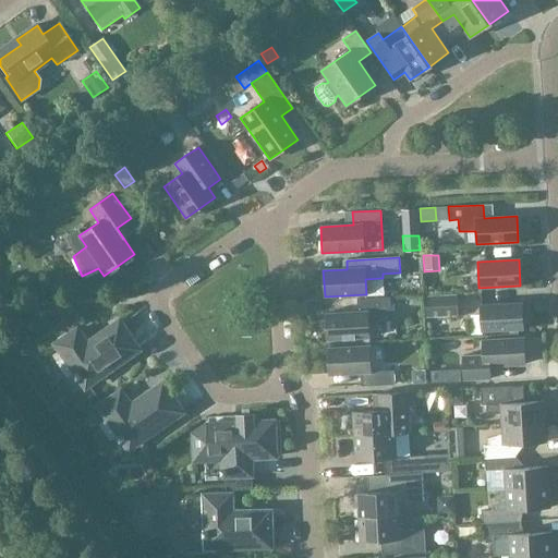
[(424,296),(425,317),(458,315),(457,294),(424,296)]
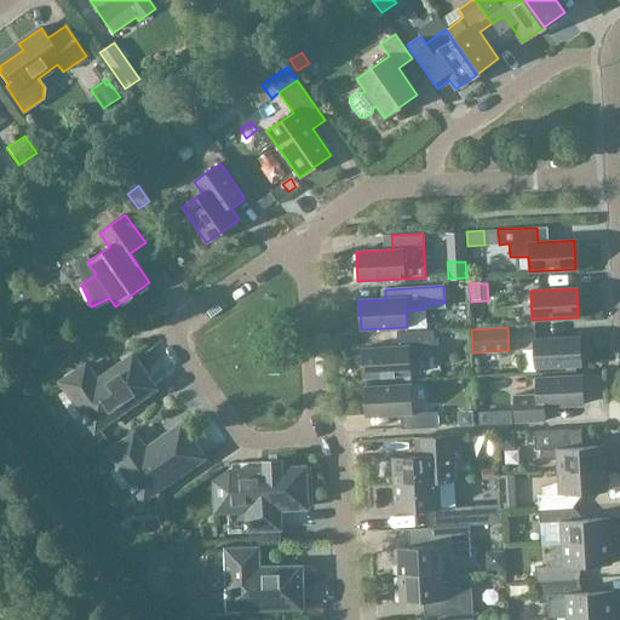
[(409,375),(408,357),(420,356),(420,349),(434,348),(432,329),(397,332),(397,346),(362,349),(363,378),(409,375)]
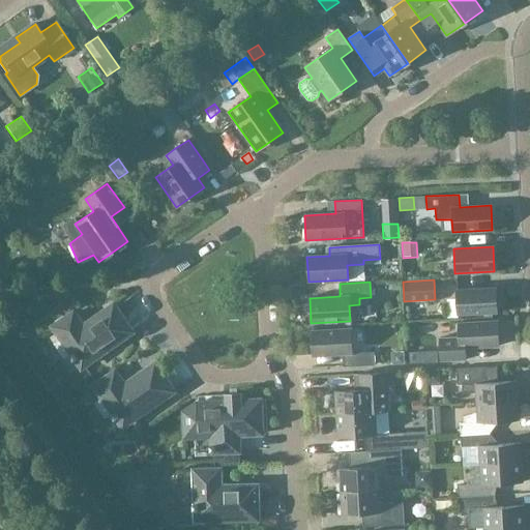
[(455,290),(457,315),(496,313),(495,288),(455,290)]
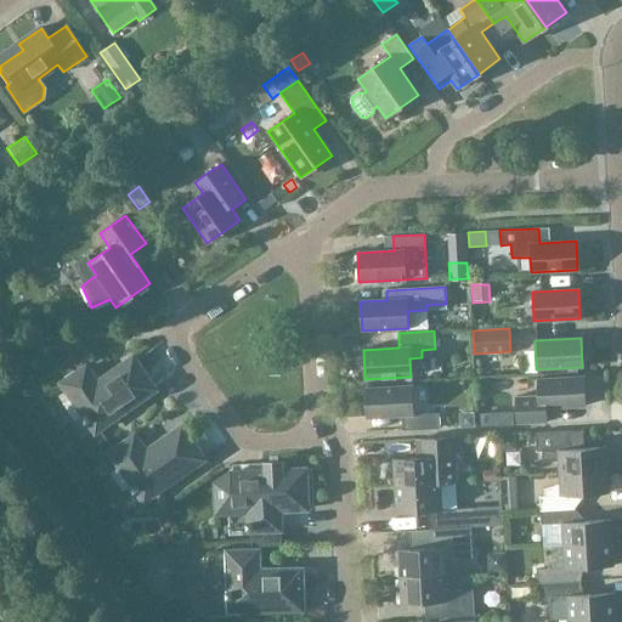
[(62,384),(95,431),(154,389),(133,357),(96,383),(85,367),(62,384)]
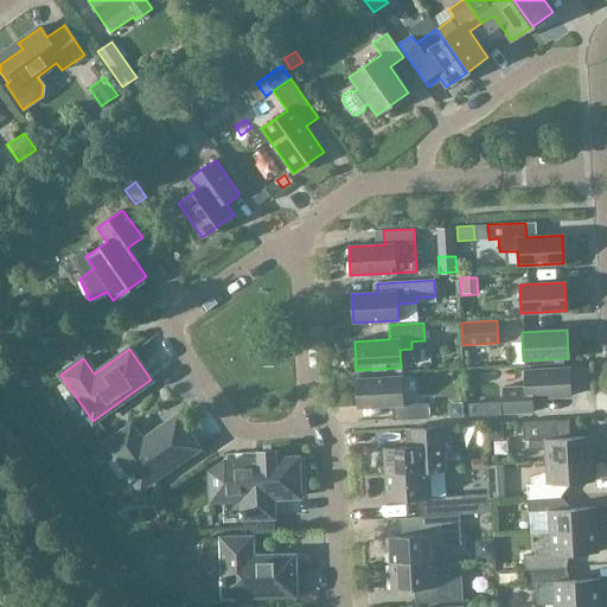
[(531,398),(570,396),(569,368),(524,370),(525,387),(503,388),(504,414),(532,413),(531,398)]
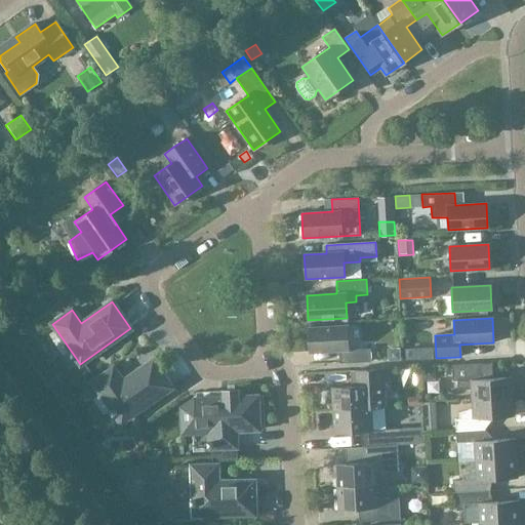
[(370,350),(349,351),(347,326),(308,328),(310,353),(339,351),(340,363),(371,362),(370,350)]
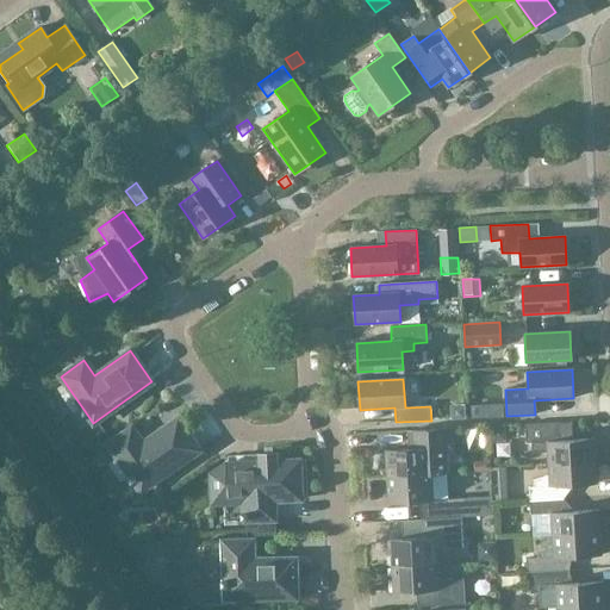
[(489,404),(472,405),(472,418),(489,417),(489,404)]
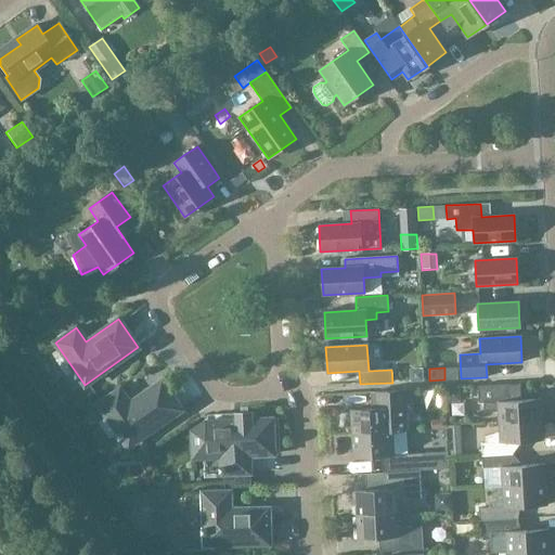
[(414,370),(411,374),(412,382),(424,381),(424,370),(414,370)]
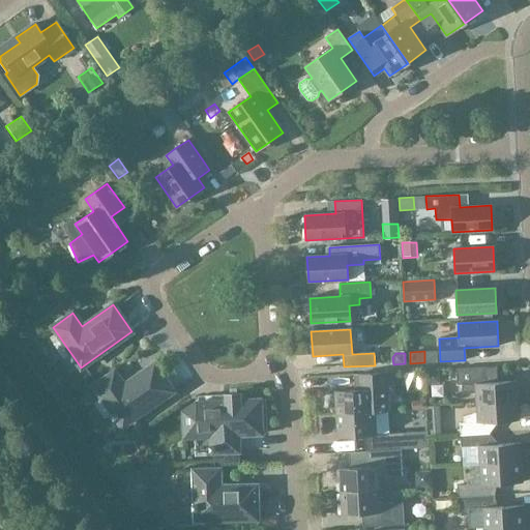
[(114,372),(94,386),(95,388),(122,427),(173,391),(154,364),(123,385),(114,372)]
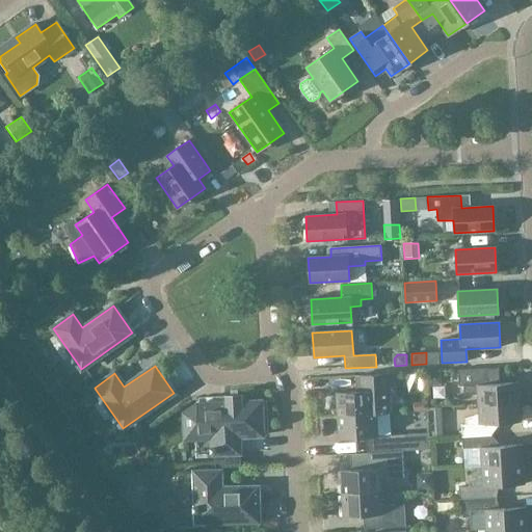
[(477,395),(478,404),(519,402),(517,382),(487,384),(486,369),(457,371),(458,387),(462,387),(463,393),(477,395)]
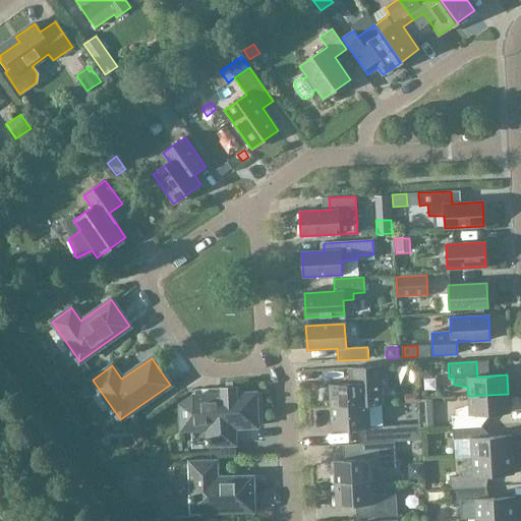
[(430,377),(429,363),(417,364),(418,377),(430,377)]
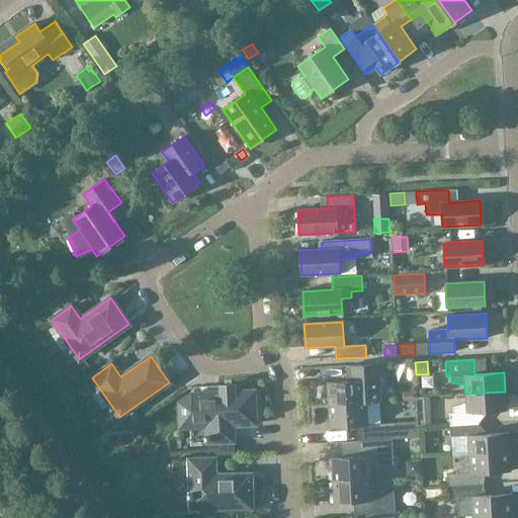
[(327,382),(328,405),(365,403),(380,403),(378,364),(355,365),(356,381),(327,382)]
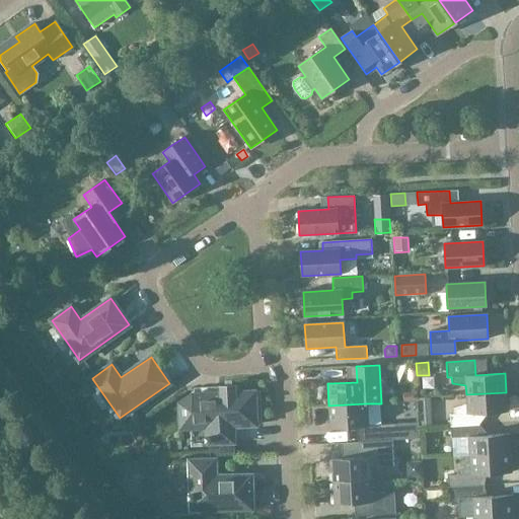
[(87,371),(79,376),(86,385),(93,380),(92,378),(87,371)]
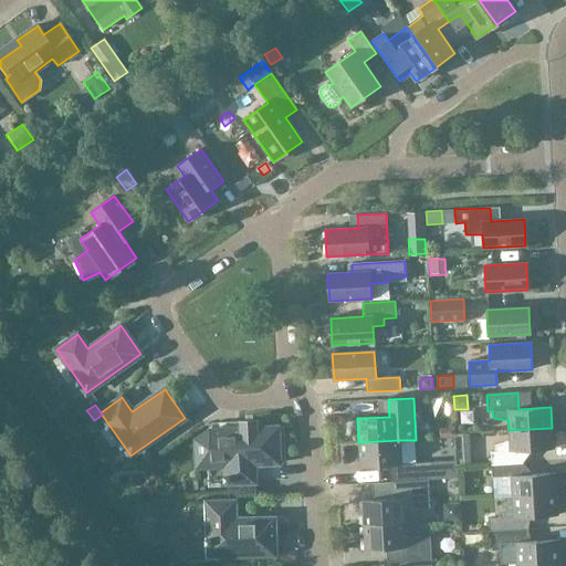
[(454,427),(447,427),(447,438),(456,437),(454,427)]
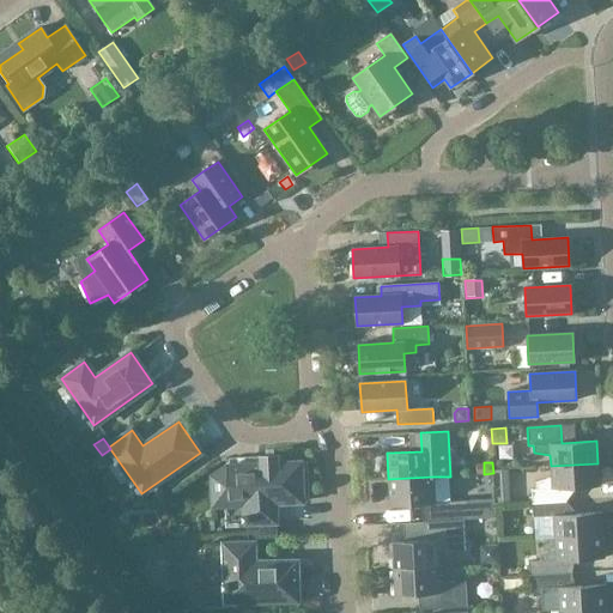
[(229,467),(230,505),(244,504),(246,515),(242,516),(242,522),(246,522),(247,534),(255,534),(255,539),(277,538),(274,503),(302,502),(299,463),(229,467)]
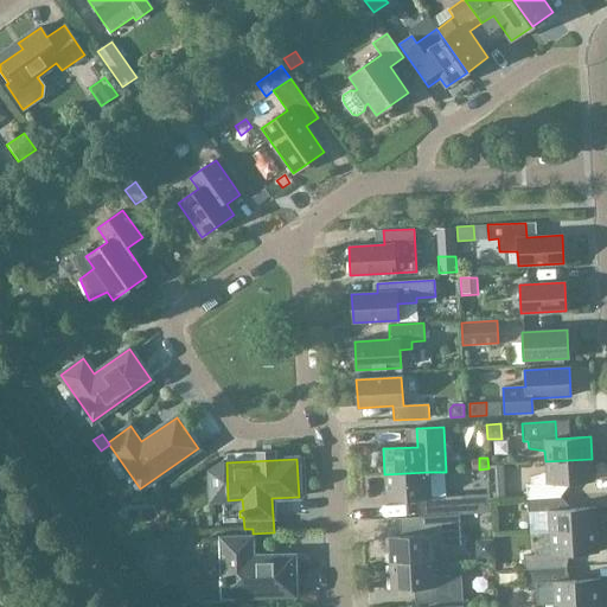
[(592,459),(545,461),(545,472),(530,478),(530,485),(525,485),(526,498),(560,497),(558,484),(593,481),(592,459)]
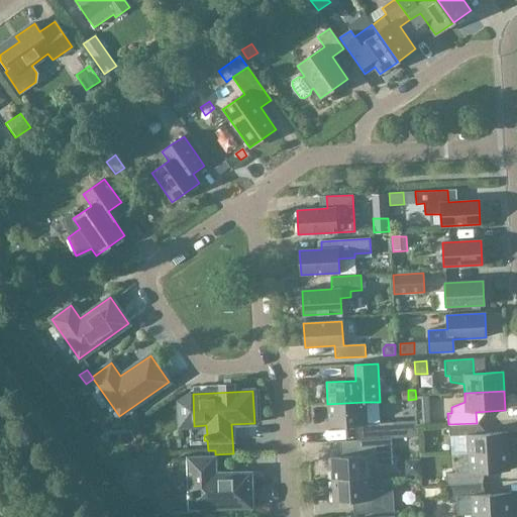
[(365,402),(327,404),(328,427),(355,425),(356,440),(391,438),(418,437),(417,424),(417,421),(410,421),(390,422),(367,424),(365,402)]
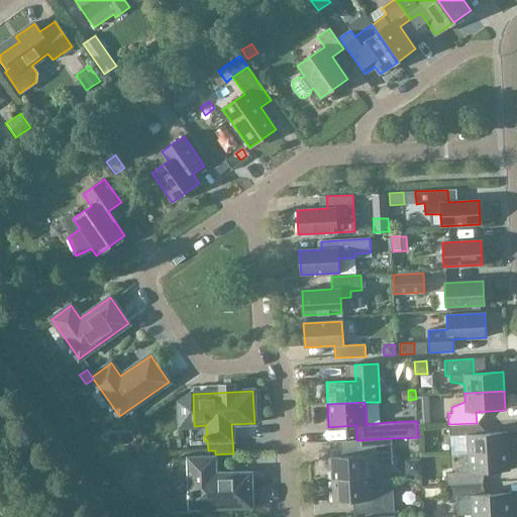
[(429,415),(417,416),(417,421),(417,424),(429,423),(429,415)]
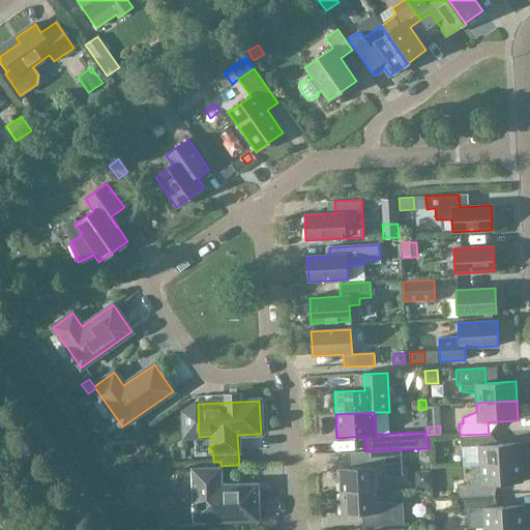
[(489,445),(489,434),(460,435),(461,447),(478,446),(479,465),(521,463),(520,443),(489,445)]
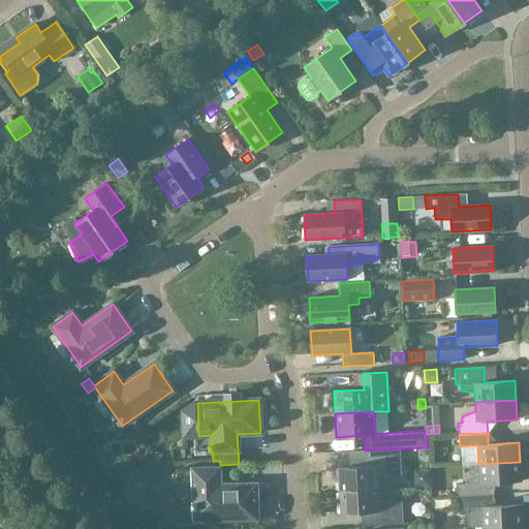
[(338,468),(339,491),(378,489),(377,475),(401,474),(400,448),(365,450),(366,466),(338,468)]
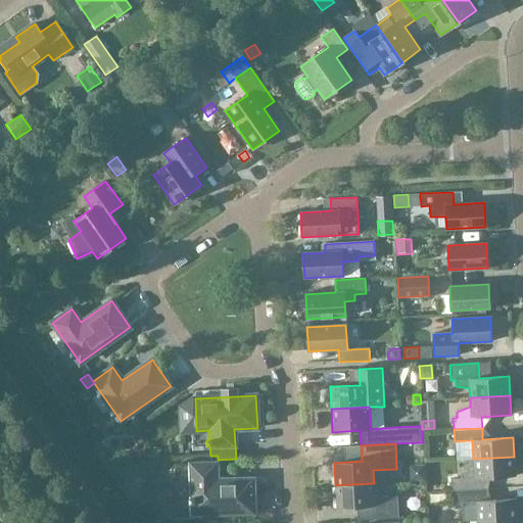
[(514,457),(473,459),(473,468),(461,474),(462,478),(452,479),(453,492),(485,489),(484,478),(515,476),(514,457)]
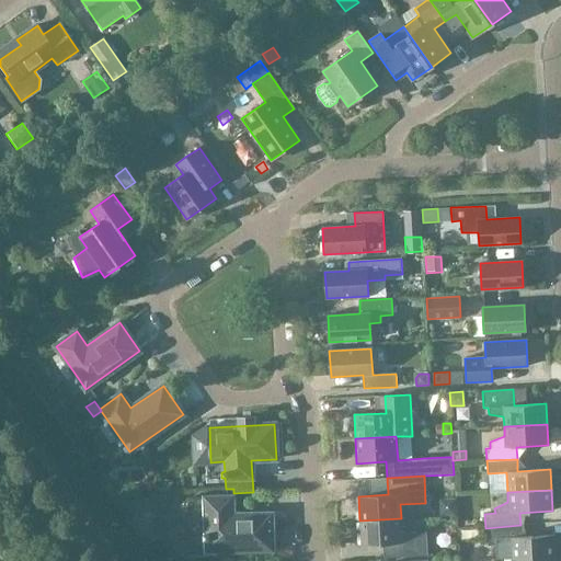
[(272,549),(271,514),(231,515),(231,497),(205,499),(206,551),(272,549)]
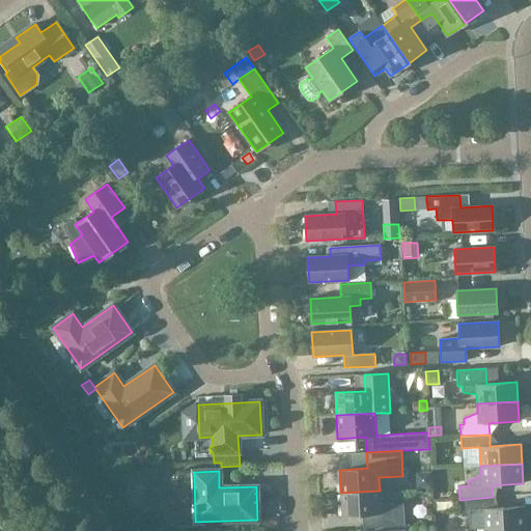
[(419,473),(420,487),(431,486),(430,473),(419,473)]
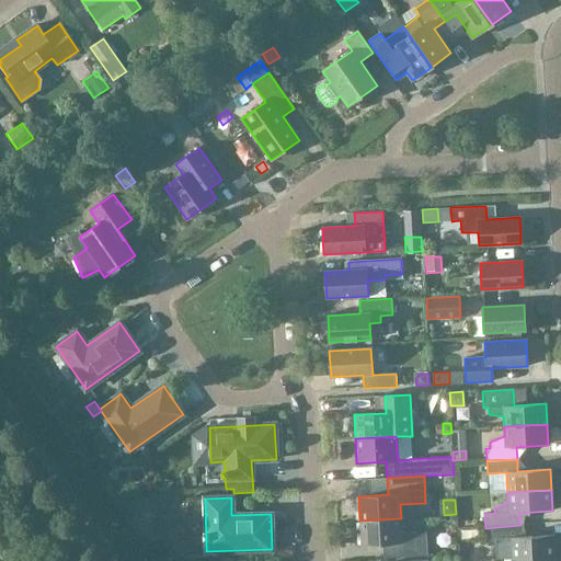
[(401,518),(359,521),(361,545),(391,544),(392,558),(427,556),(425,531),(401,533),(401,518)]
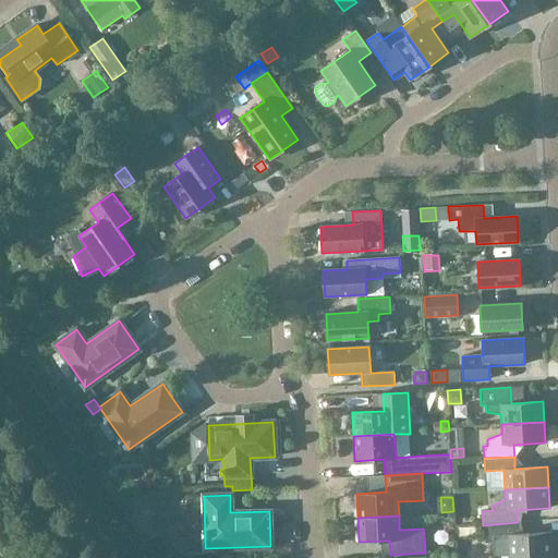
[(518,522),(483,525),(483,540),(494,542),(494,556),(509,555),(552,553),(550,532),(518,534),(518,522)]
